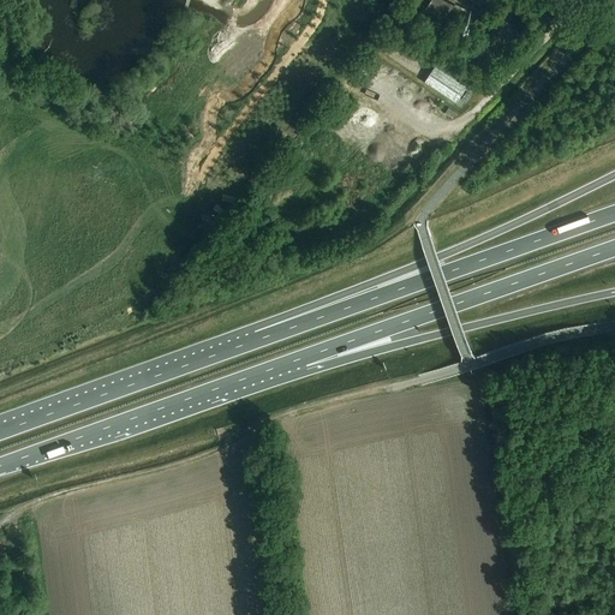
[(433,0),(428,9),(446,19),(457,1),(454,0),(433,0)]
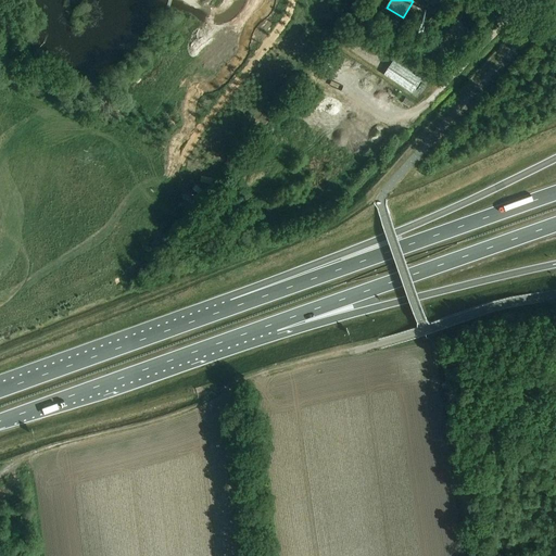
[(389,19),(384,25),(394,32),(397,25),(389,19)]
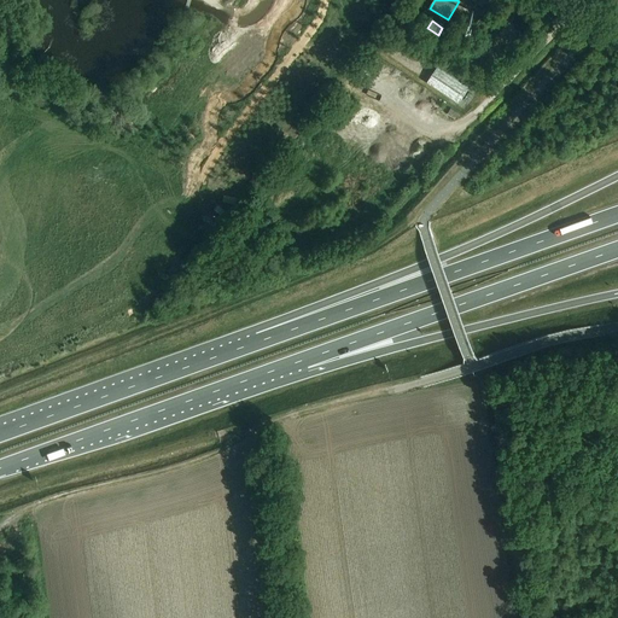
[(517,47),(526,35),(511,22),(501,34),(517,47)]
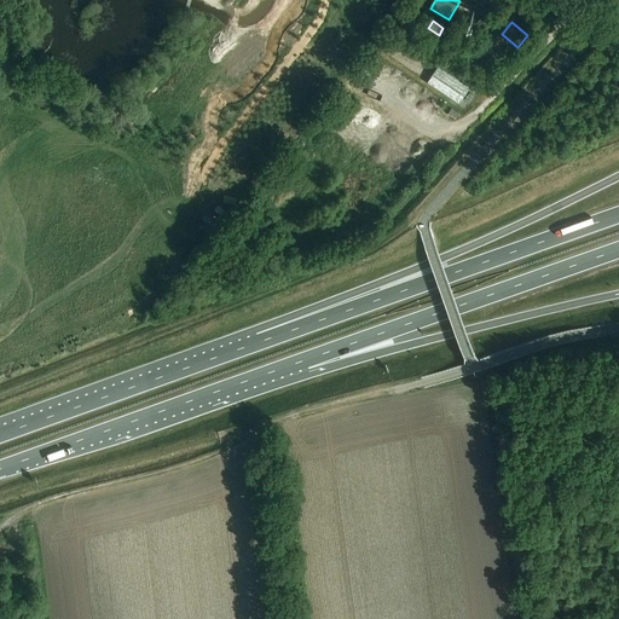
[(461,104),(472,88),(439,67),(428,84),(461,104)]
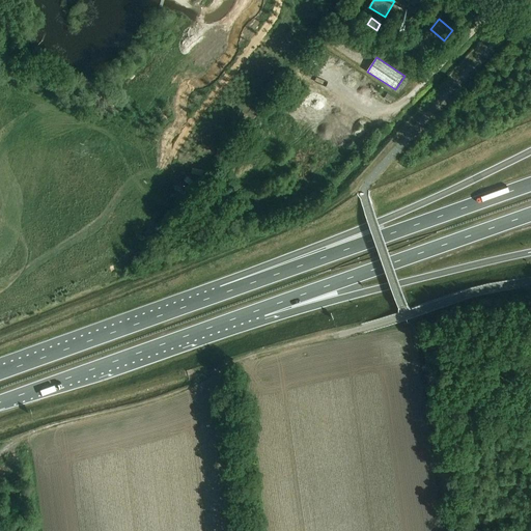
[(394,96),(387,93),(385,98),(391,102),(394,96)]
